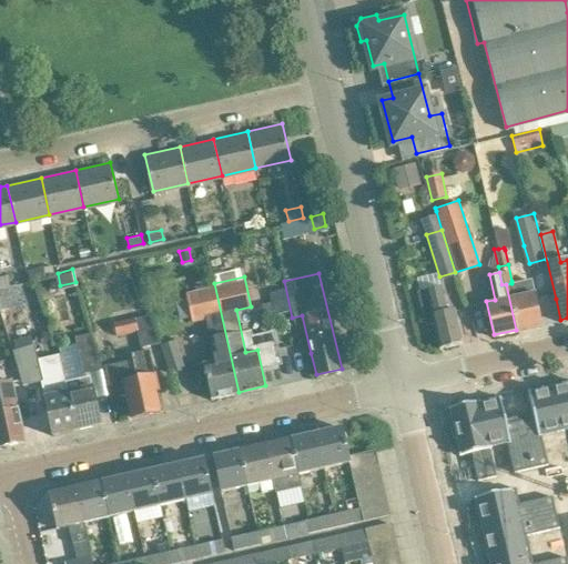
[(511,283),(506,284),(516,330),(541,324),(531,277),(511,281),(511,283)]
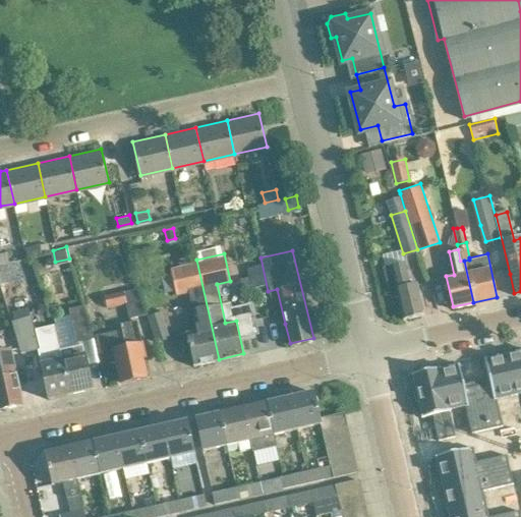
[(219,359),(196,260),(171,266),(178,292),(188,290),(197,329),(186,332),(193,364),(219,359)]
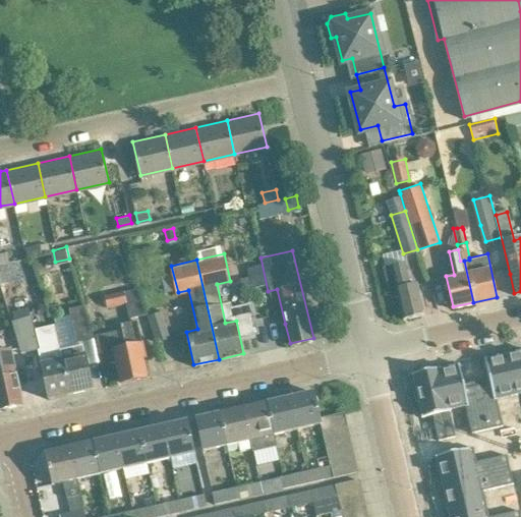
[(397,294),(403,318),(424,312),(416,280),(409,282),(404,261),(383,265),(390,296),(397,294)]
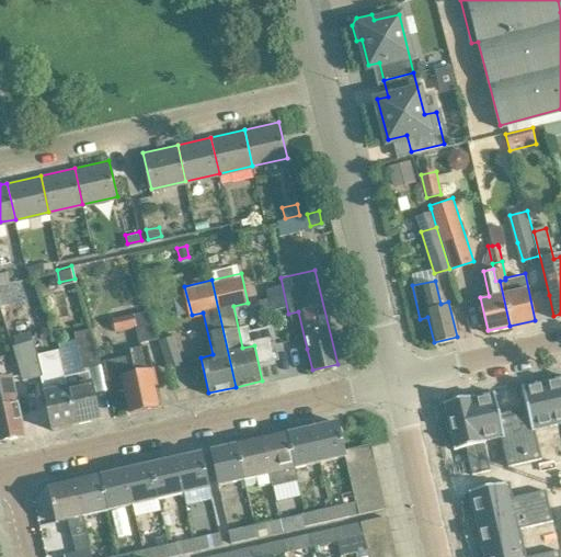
[(115,328),(135,324),(138,341),(157,338),(147,308),(112,316),(115,328)]
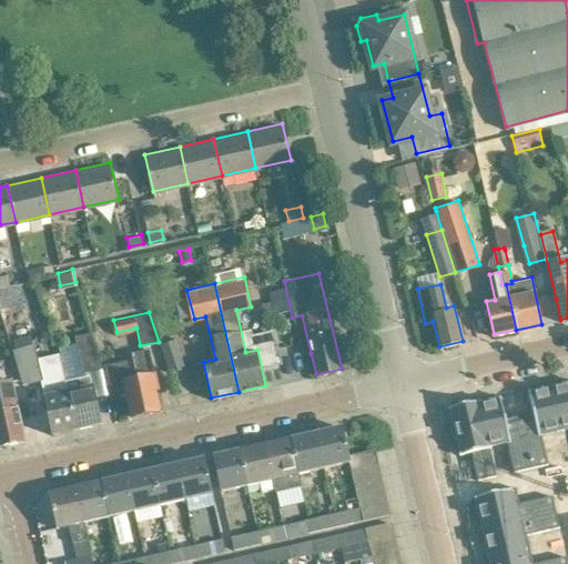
[(91,331),(74,334),(83,372),(103,368),(91,331)]
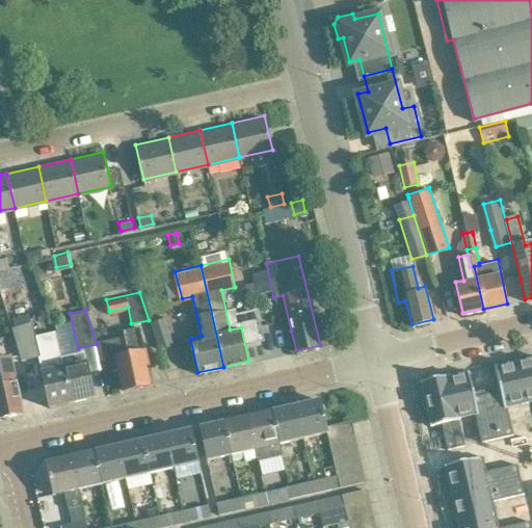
[(163,316),(151,320),(159,346),(171,342),(163,316)]
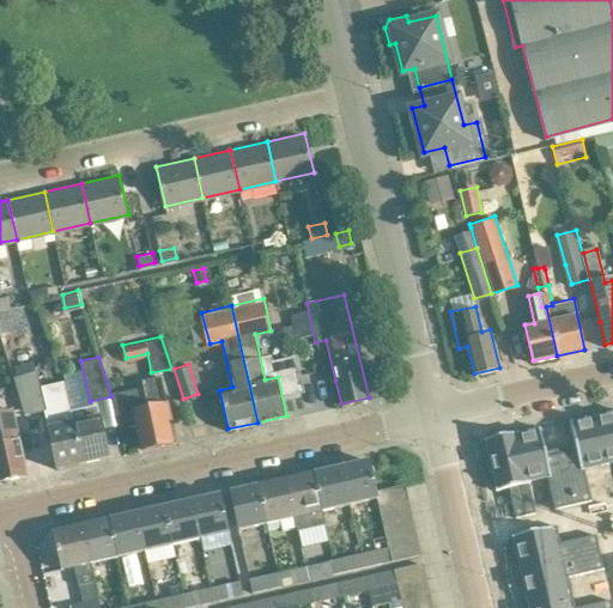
[(44,411),(40,387),(36,374),(13,378),(24,415),(44,411)]
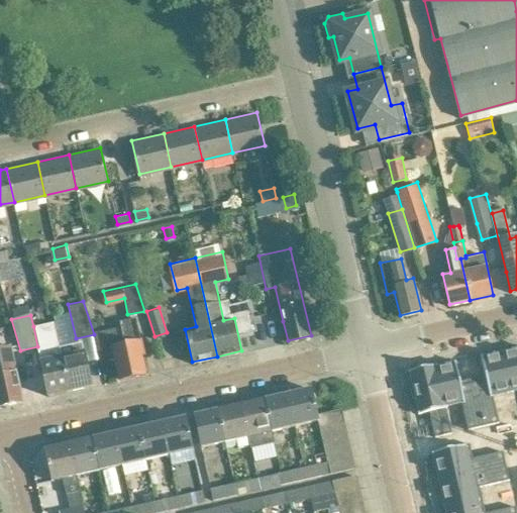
[(108,357),(115,356),(120,378),(144,373),(140,353),(143,352),(135,317),(120,320),(125,342),(106,346),(108,357)]
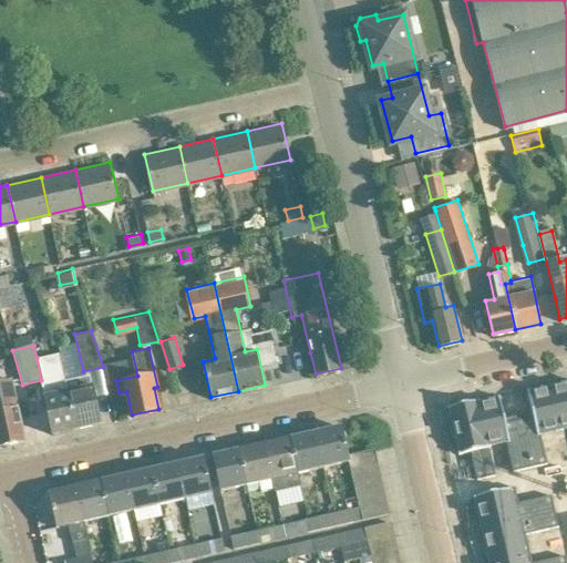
[(66,378),(69,388),(76,427),(100,421),(92,382),(91,382),(89,374),(66,378)]
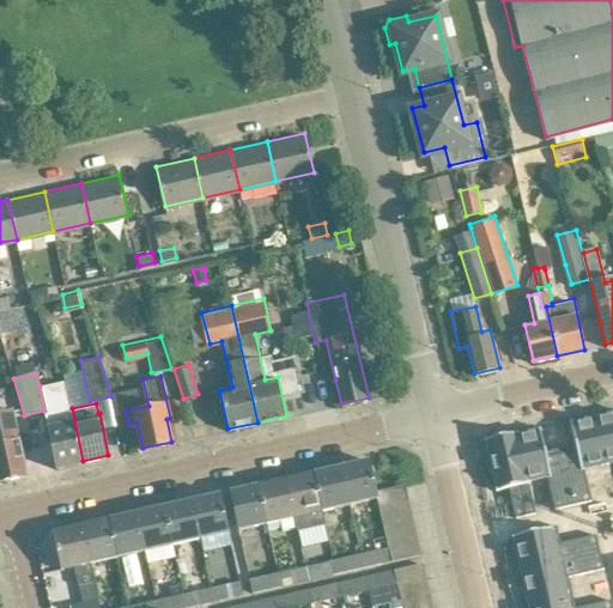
[(0,479),(26,474),(12,408),(0,411),(0,479)]
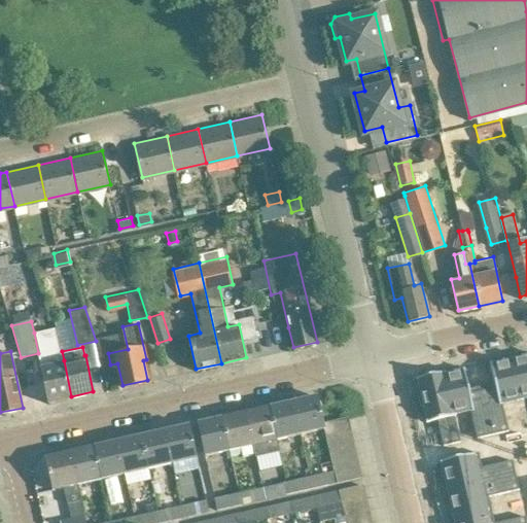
[(526,352),(511,356),(520,397),(526,395),(526,352)]
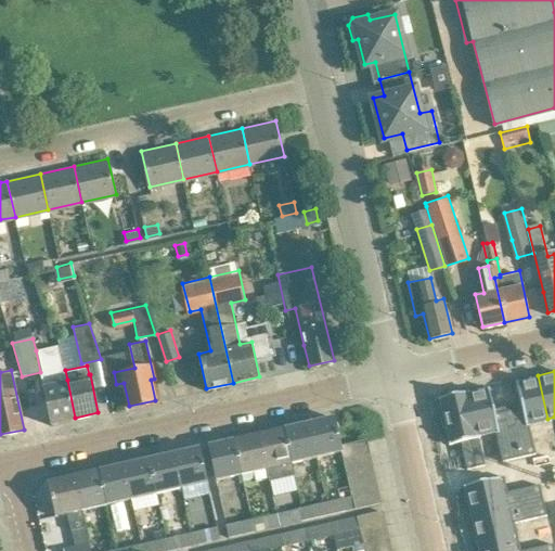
[(75,418),(67,380),(54,383),(52,374),(41,376),(51,423),(75,418)]
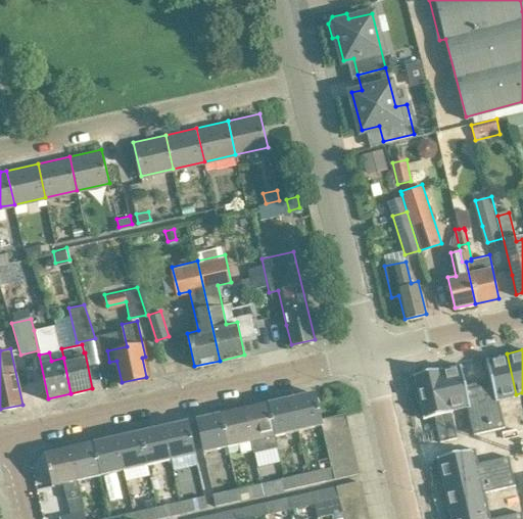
[(491,382),(479,385),(488,429),(502,426),(505,426),(498,398),(516,394),(507,354),(490,358),(488,358),(487,358),(486,358),(490,377),(491,382)]
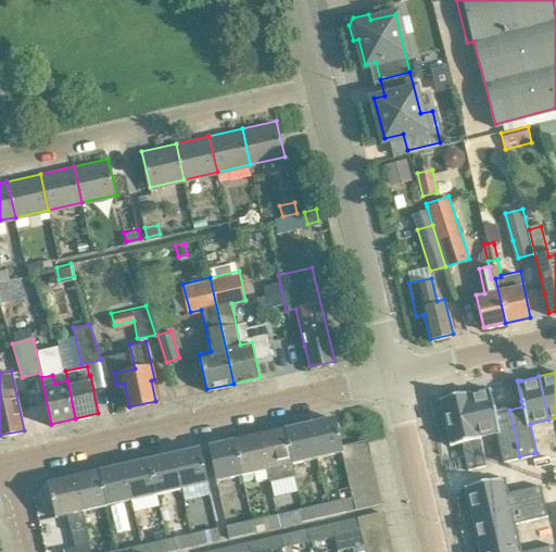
[(469,390),(467,391),(478,437),(479,437),(480,437),(480,435),(496,431),(503,460),(507,460),(519,456),(509,410),(495,413),(494,408),(490,387),(488,387),(488,388),(487,388),(471,391),(470,392),(469,390)]
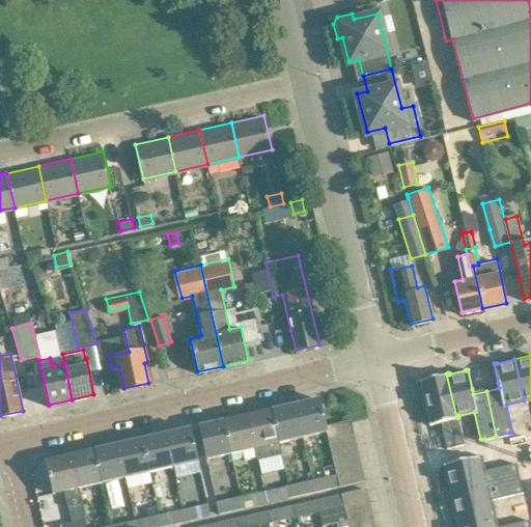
[(423,379),(419,379),(420,381),(424,396),(421,396),(423,407),(426,406),(429,421),(429,422),(429,423),(441,421),(447,447),(449,446),(463,443),(464,443),(457,417),(456,417),(446,373),(445,373),(423,379)]
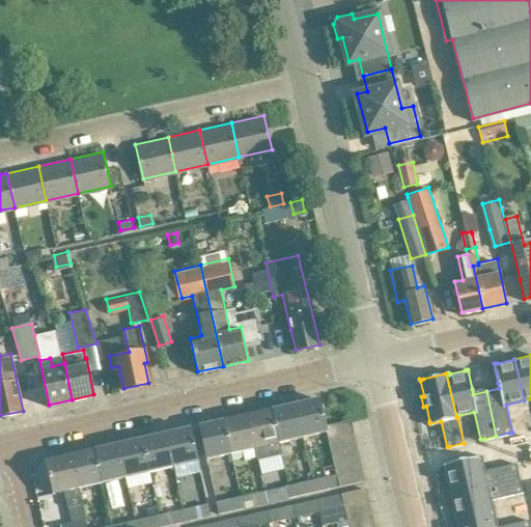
[(327,430),(326,424),(319,397),(296,403),(303,436),(327,430)]
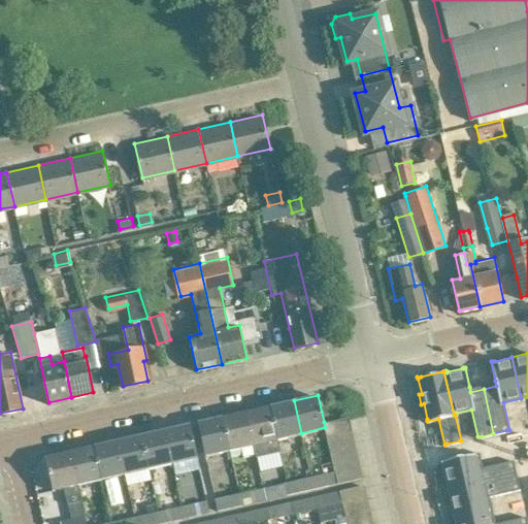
[(278,438),(301,433),(294,400),(271,405),(278,438)]
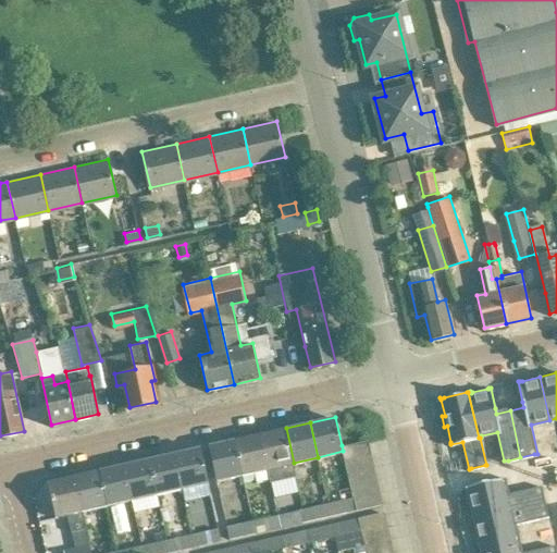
[(280,466),(294,463),(286,428),(260,434),(270,477),(281,475),(280,466)]
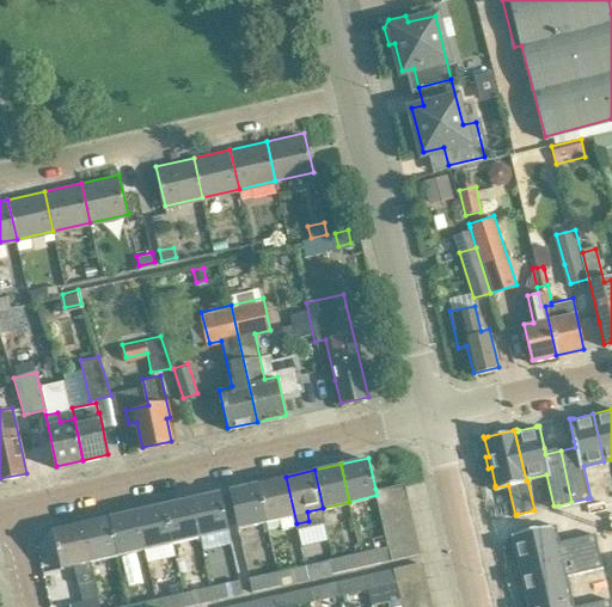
[(282,527),(297,523),(286,477),(259,483),(268,520),(280,517),(282,527)]
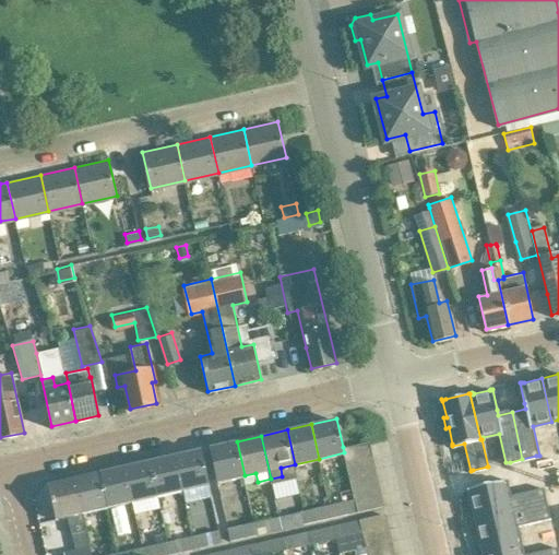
[(343,447),(344,452),(346,459),(371,453),(369,440),(343,447)]
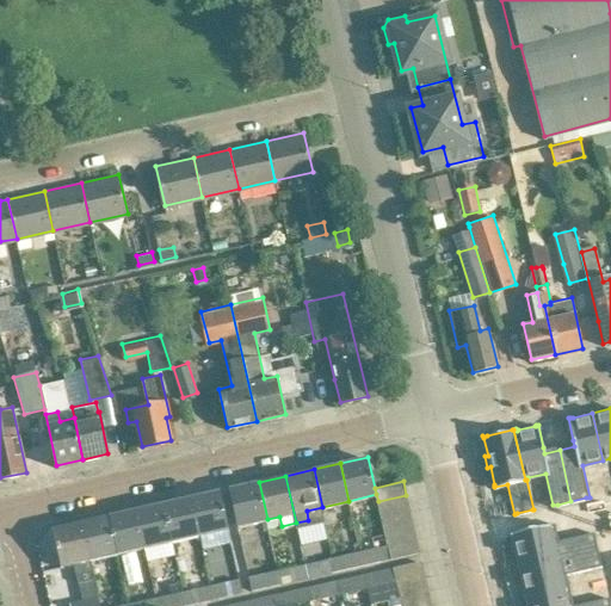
[(236,526),(267,519),(259,482),(228,488),(236,526)]
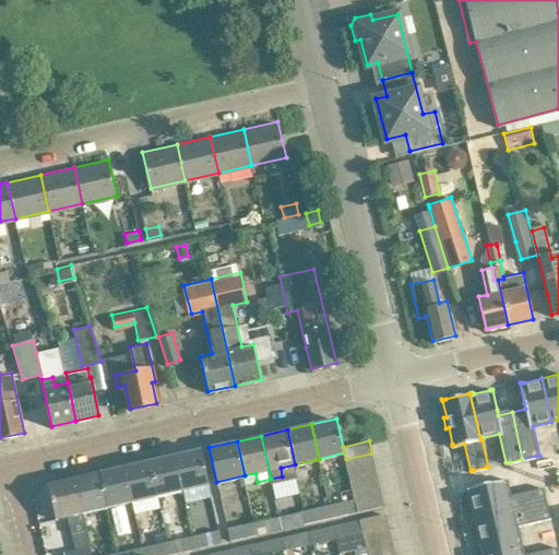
[(201,449),(175,455),(183,489),(209,483),(201,449)]
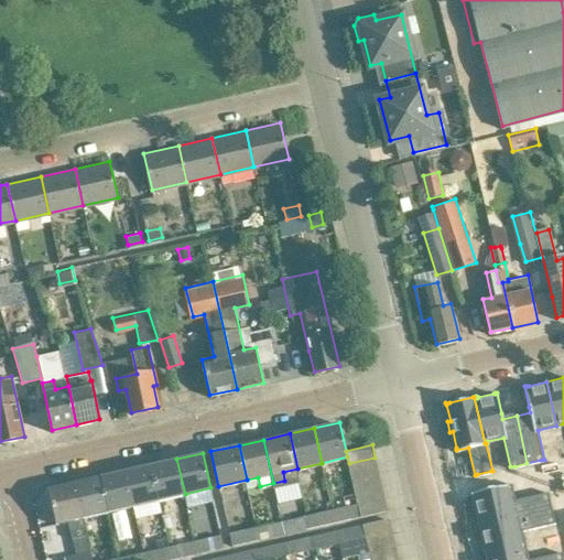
[(349,463),(351,476),(378,471),(375,458),(349,463)]
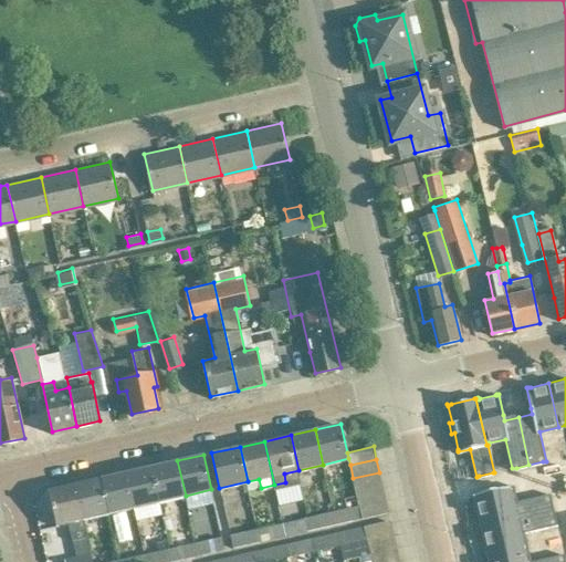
[(177,460),(152,467),(159,501),(186,496),(177,460)]
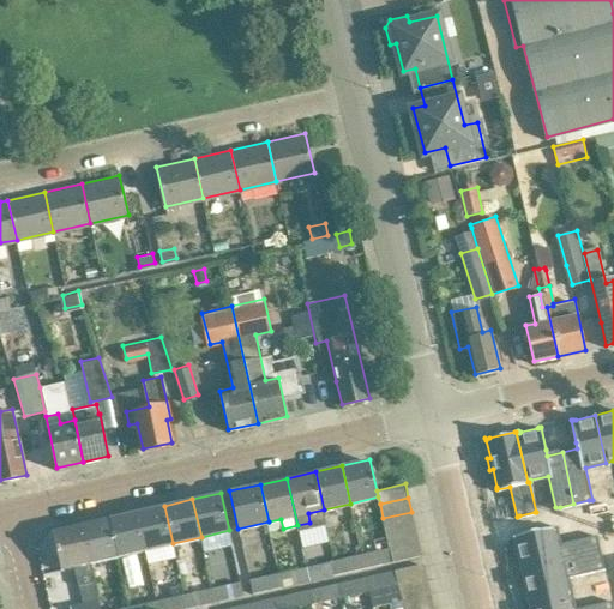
[(589,500),(573,504),(576,513),(591,510),(589,500)]
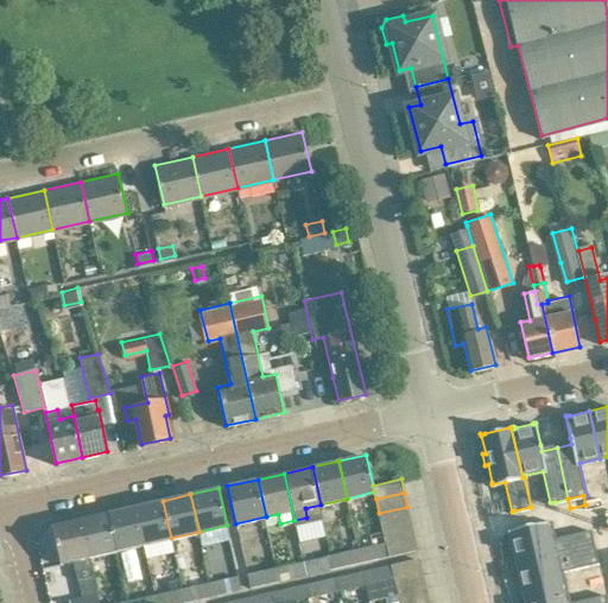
[(568,499),(555,502),(557,512),(570,508),(568,499)]
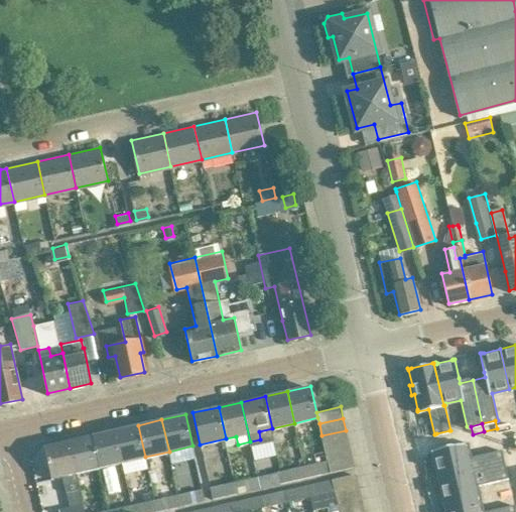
[(138,425),(115,430),(122,462),(145,457),(138,425)]
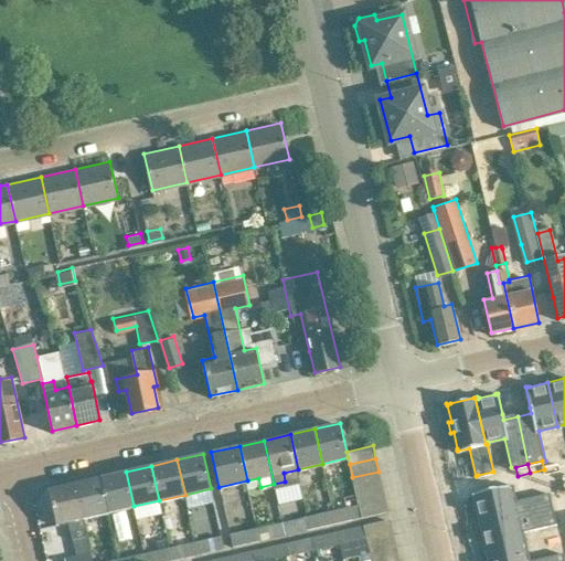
[(126,472),(99,477),(108,512),(134,506),(126,472)]
